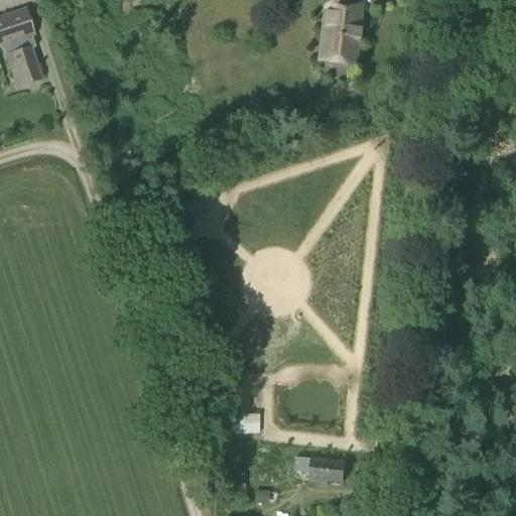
[(353,65),(359,6),(349,5),(349,0),(321,0),(321,10),(325,10),(320,52),(338,54),(337,62),(353,65)]
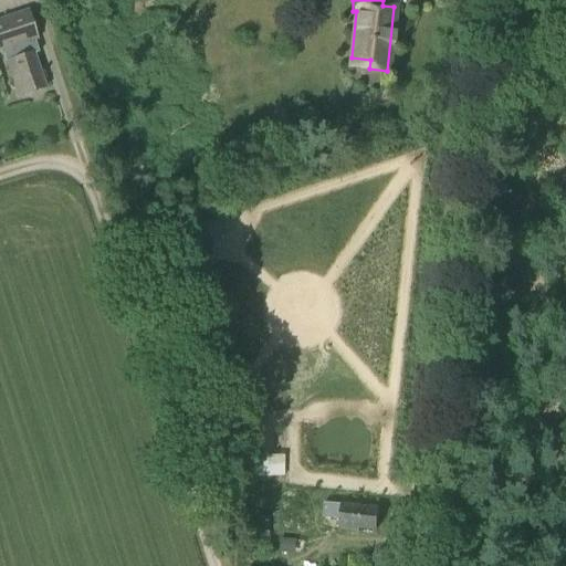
[(41,53),(37,41),(39,40),(28,10),(0,19),(0,52),(4,51),(19,95),(24,93),(25,95),(46,88),(35,54),(41,53)]
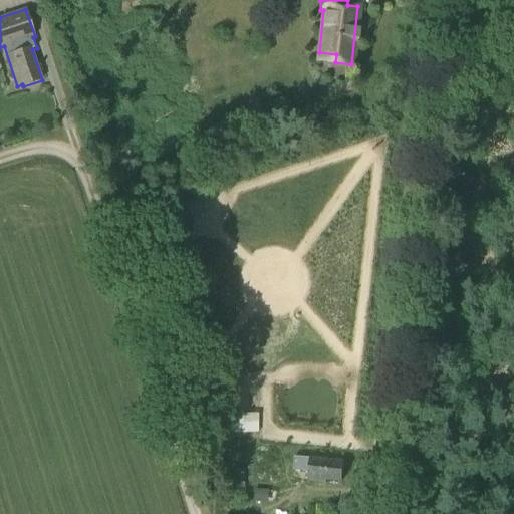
[(233,397),(225,394),(218,398),(219,407),(226,410),(234,405),(233,397)]
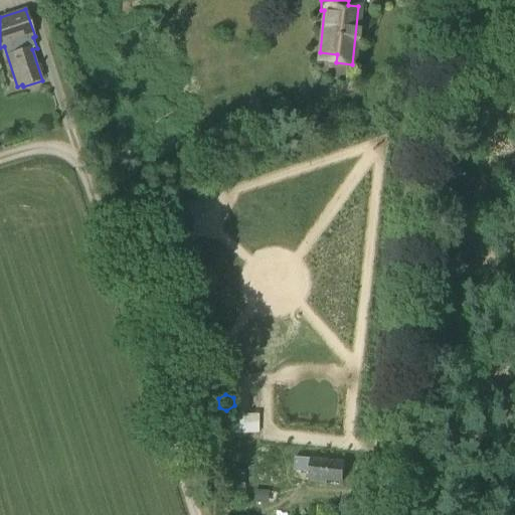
[(215,413),(216,435),(259,434),(258,412),(215,413)]
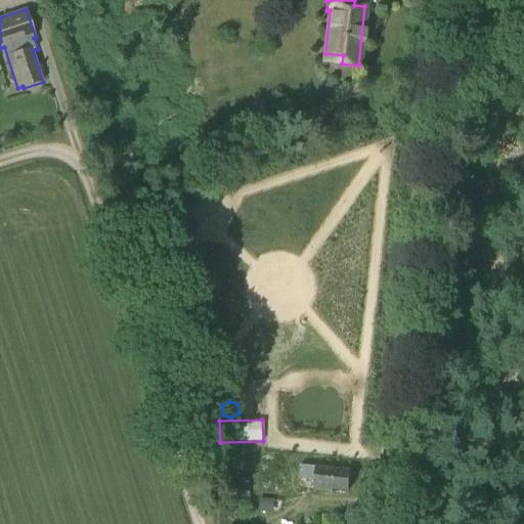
[(352,469),(320,466),(319,467),(303,466),(302,480),(318,482),(317,491),(349,494),(352,469)]
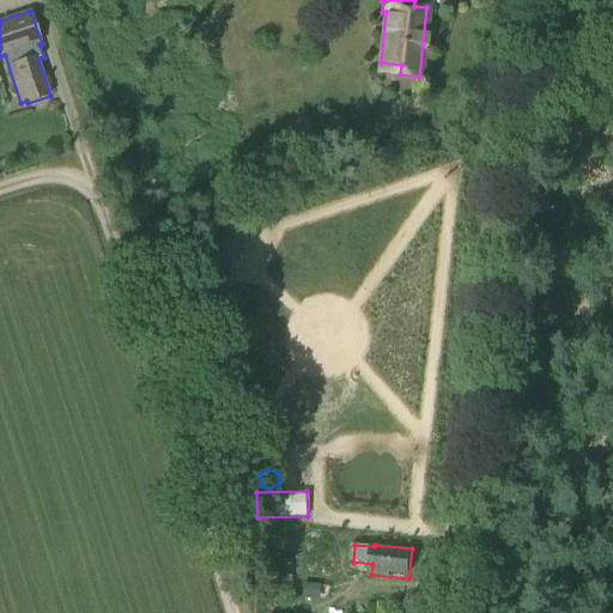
[(321,586),(303,584),(302,600),(320,600),(321,586)]
